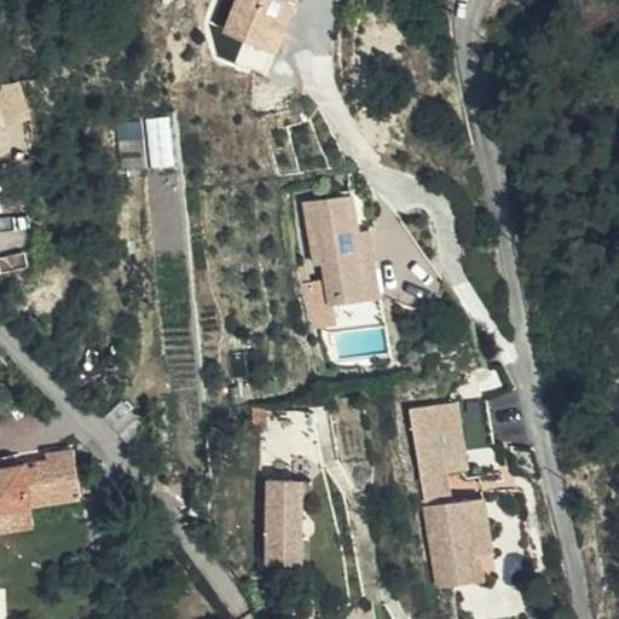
[(235,0),(223,33),(260,48),(271,22),(285,25),(294,3),(294,0),(235,0)]
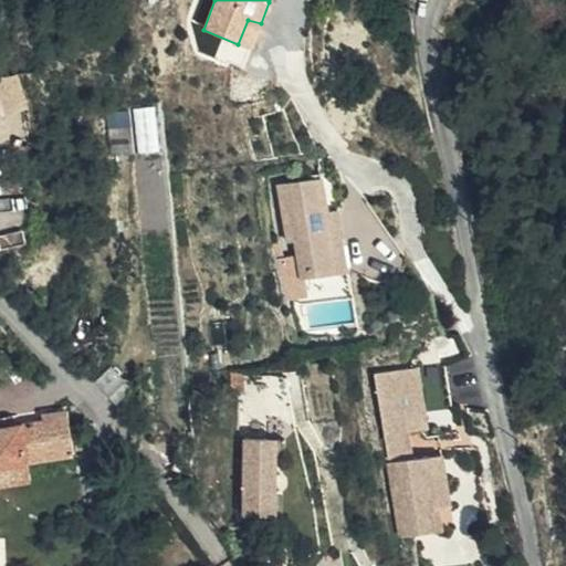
[(248,20),(238,44),(251,49),(261,23),(248,20)]
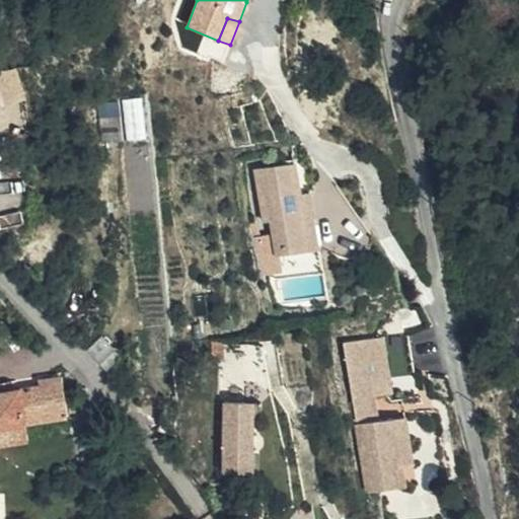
[(126,96),(127,136),(150,135),(149,95),(126,96)]
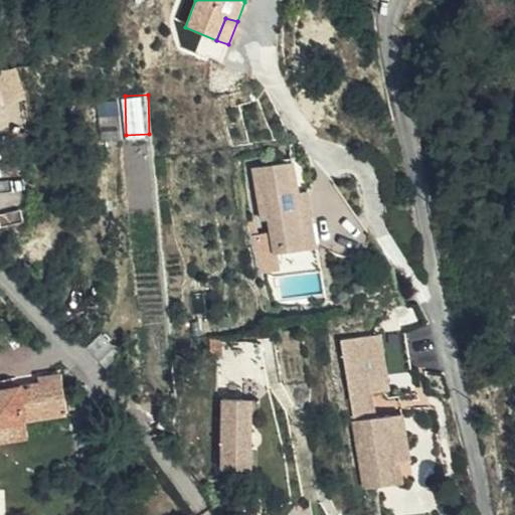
[(291,161),(251,167),(260,220),(267,219),(273,253),(297,249),(295,235),(303,234),(296,190),(291,161)]
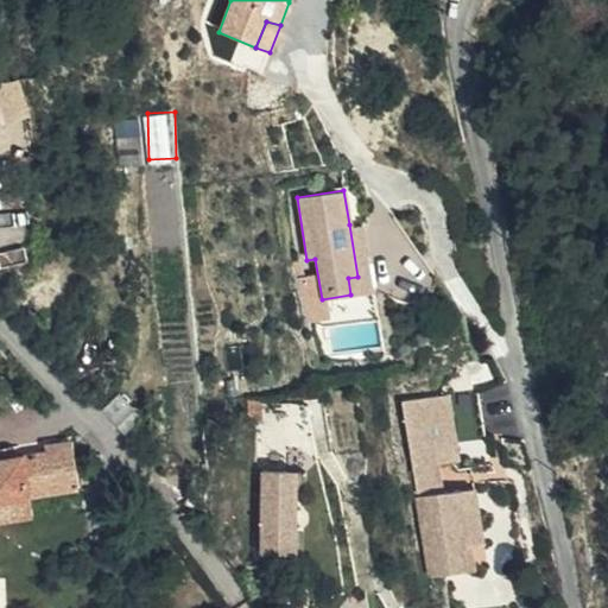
[(348,278),(350,295),(372,291),(361,223),(349,225),(358,277),(348,278)]
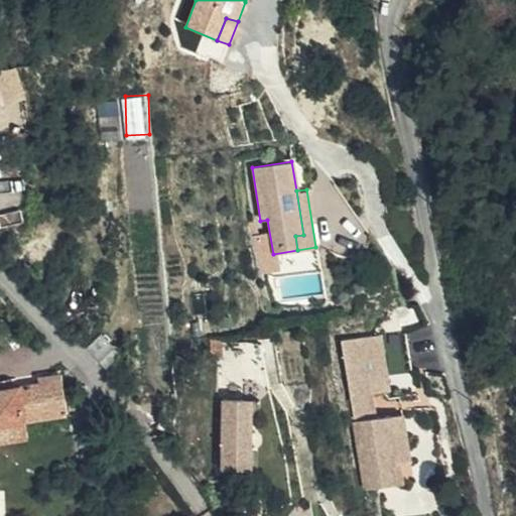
[(221,315),(224,331),(236,329),(234,314),(221,315)]
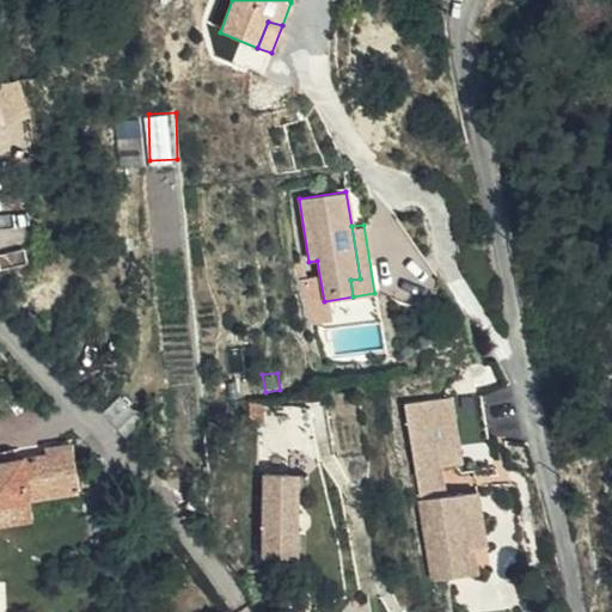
[(478,392),(448,396),(456,445),(485,440),(478,392)]
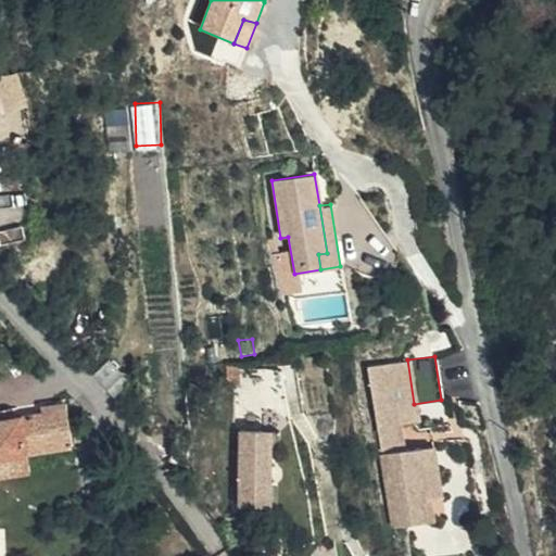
[(407,359),(397,362),(403,394),(392,395),(397,424),(415,420),(416,420),(414,404),(407,359)]
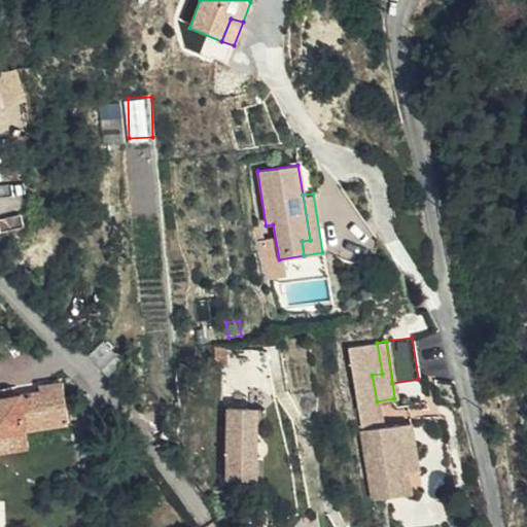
[(377,343),(346,348),(355,405),(377,401),(372,375),(382,374),(377,343)]
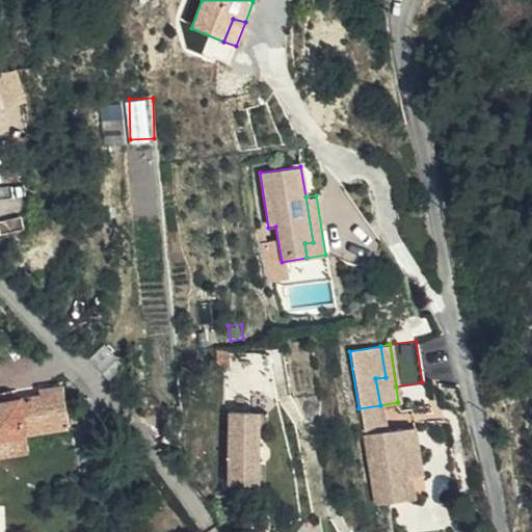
[(69,429),(62,386),(40,389),(41,398),(0,403),(0,457),(29,453),(27,435),(69,429)]
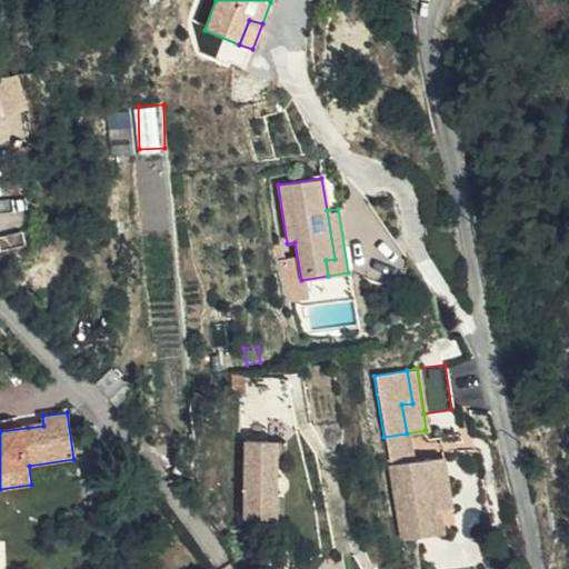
[(286,441),(245,440),(245,461),(277,461),(277,463),(285,463),(286,441)]
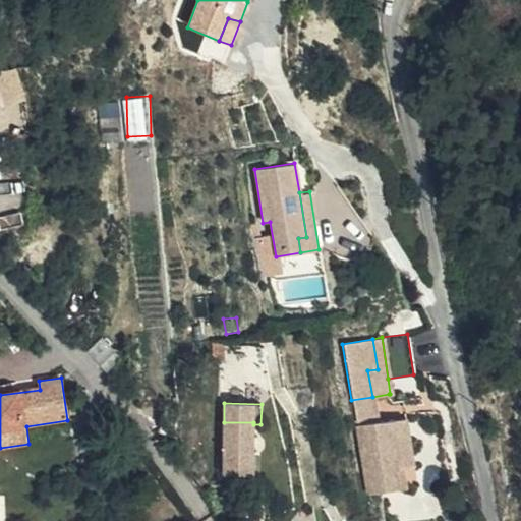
[(405,417),(392,419),(395,440),(402,438),(406,466),(412,465),(405,417)]
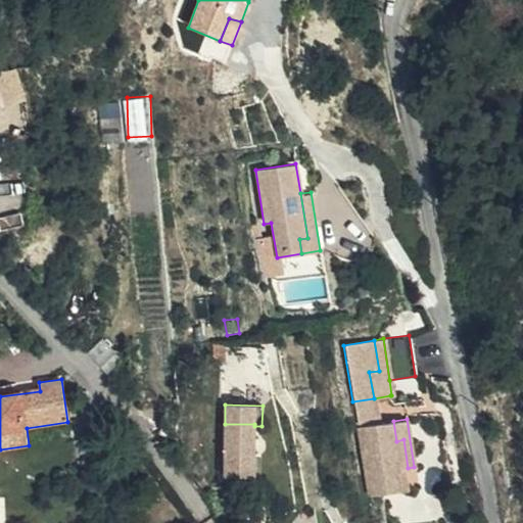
[(393,421),(357,427),(369,496),(406,489),(402,469),(408,468),(403,439),(396,441),(393,421)]
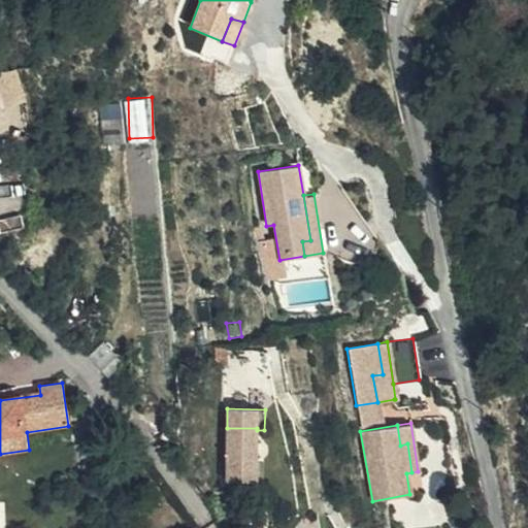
[(257,430),(257,428),(227,428),(226,429),(218,430),(218,452),(226,452),(226,479),(256,479),(257,430)]
